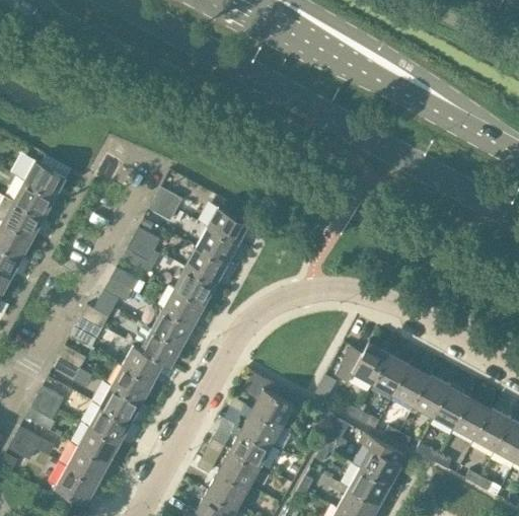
[(24,180),(55,197),(67,176),(35,159),(24,180)]
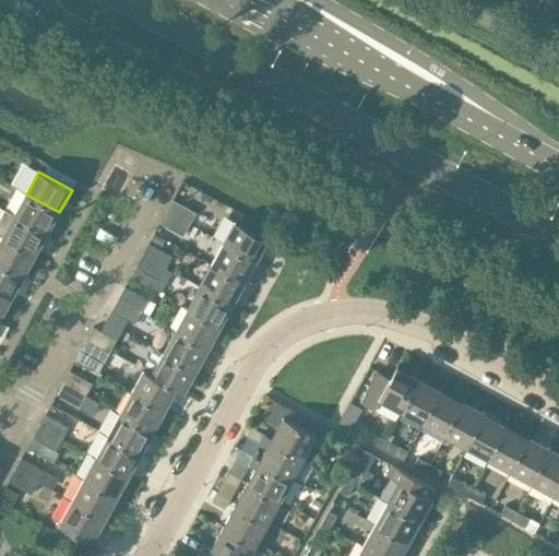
[(14,216),(48,234),(59,212),(26,194),(14,216)]
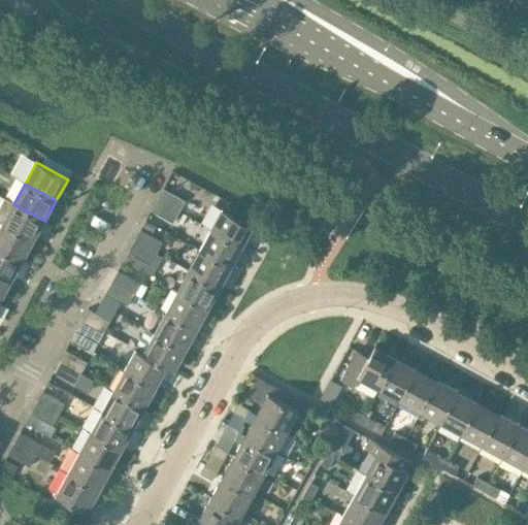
[(157,201),(179,214),(186,202),(163,190),(157,201)]
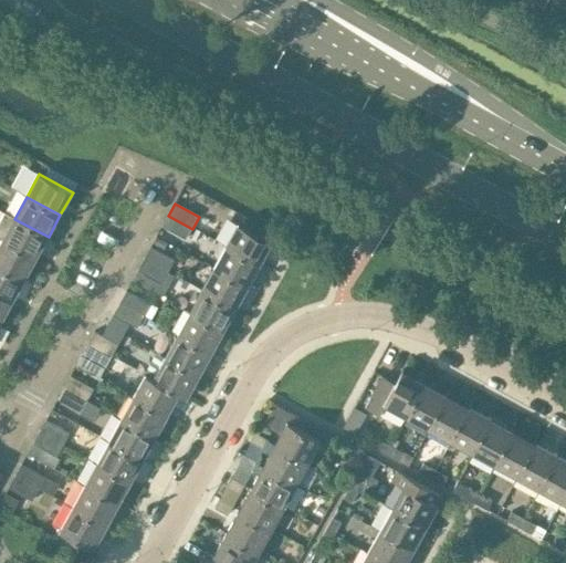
[(0,222),(0,239),(37,259),(49,237),(14,219),(6,214),(0,222)]
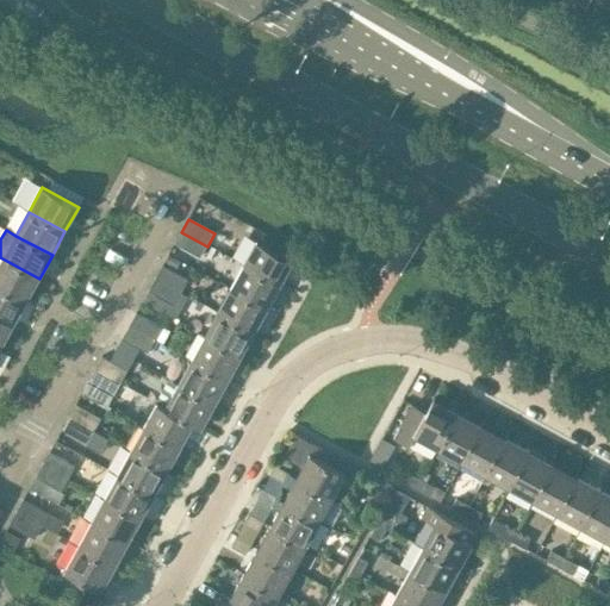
[(174,245),(200,260),(207,247),(181,232),(174,245)]
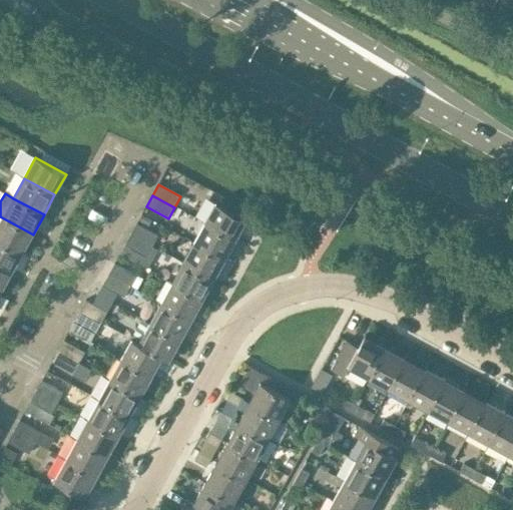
[(204,224),(235,240),(246,220),(216,203),(204,224)]
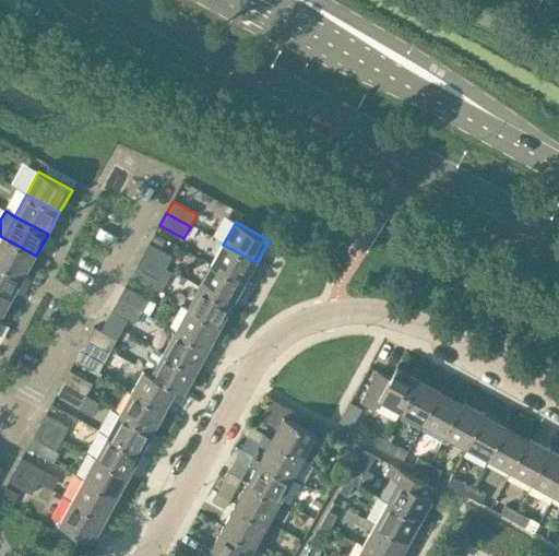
[(0,241),(0,264),(24,278),(36,256),(2,238),(0,241)]
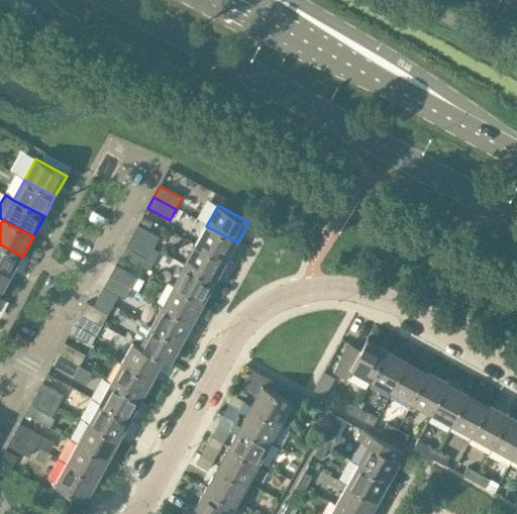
[(131,237),(153,249),(160,238),(137,226),(131,237)]
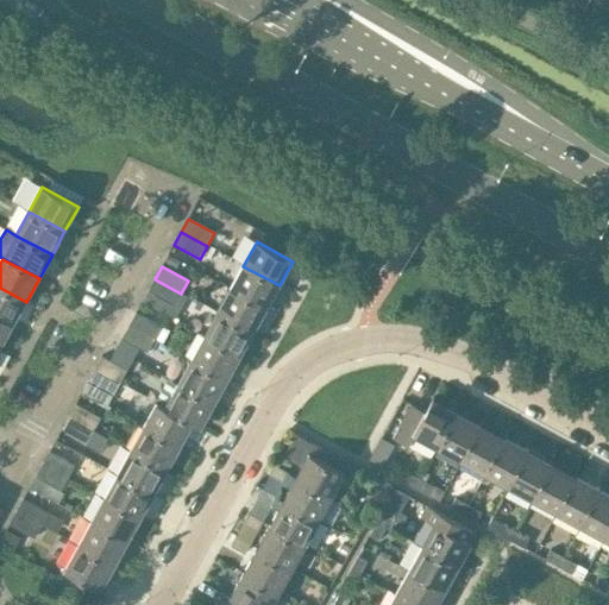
[(230,290),(267,309),(280,285),(243,266),(230,290)]
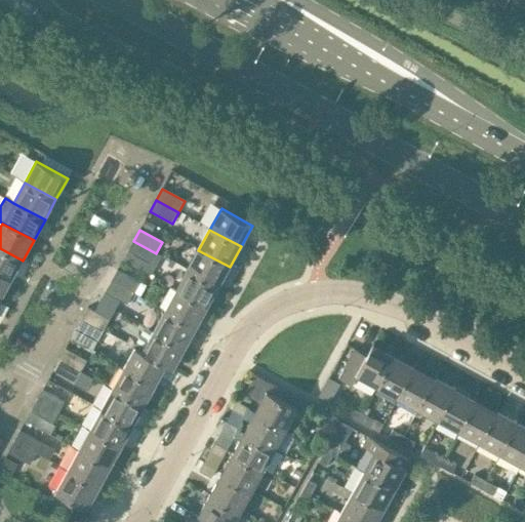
[(128,252),(150,265),(156,253),(133,241),(128,252)]
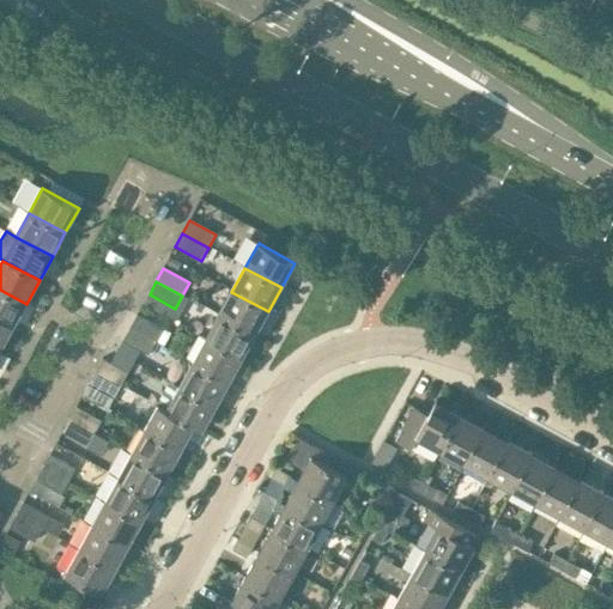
[(0,321),(13,328),(26,304),(0,290),(0,321)]
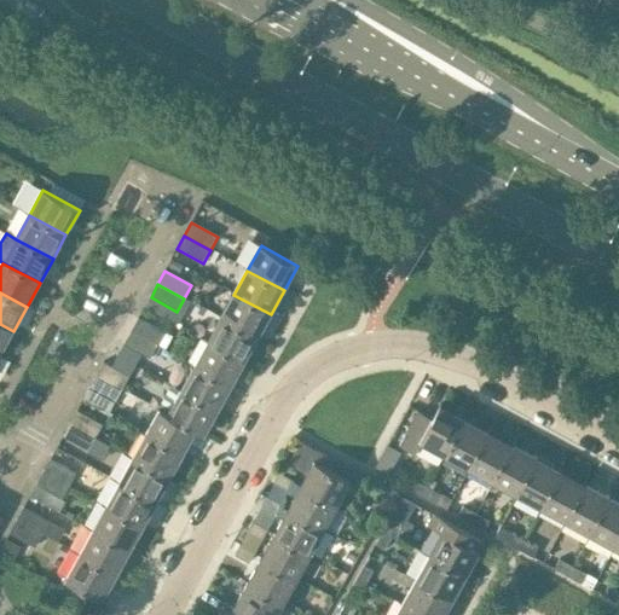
[(221,319),(258,338),(271,314),(233,295),(221,319)]
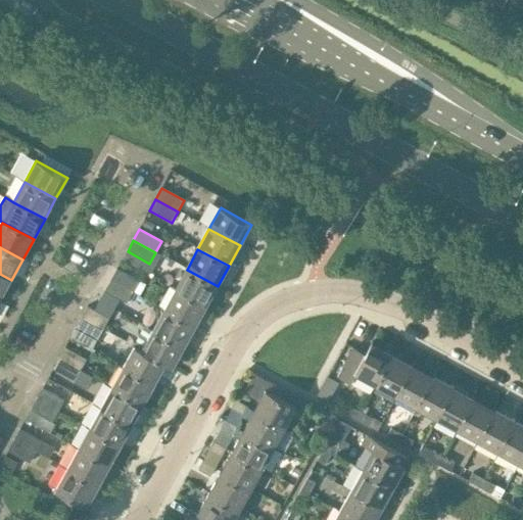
[(111,281),(133,293),(139,282),(116,270),(111,281)]
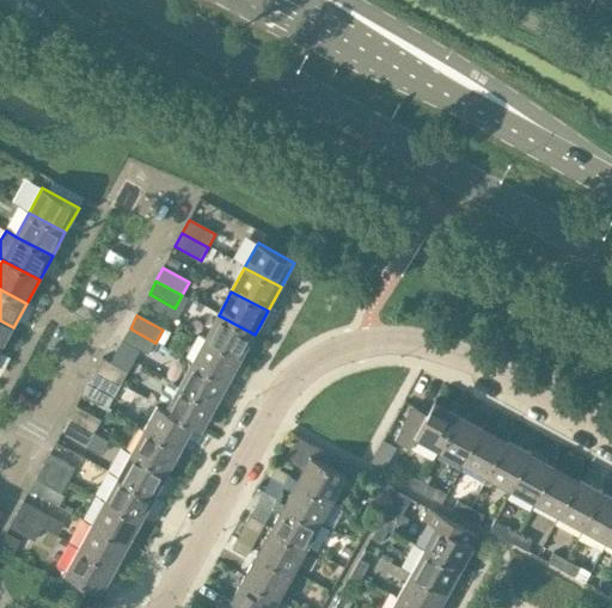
[(206,339),(242,358),(255,335),(219,315),(206,339)]
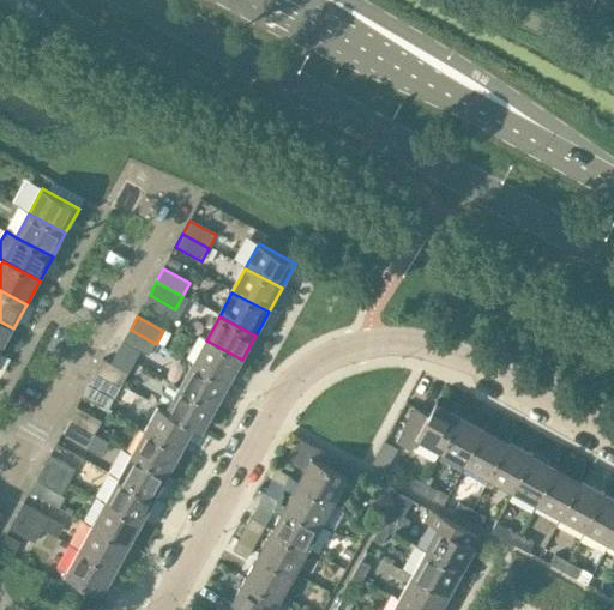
[(0,351),(13,328),(0,321),(0,351)]
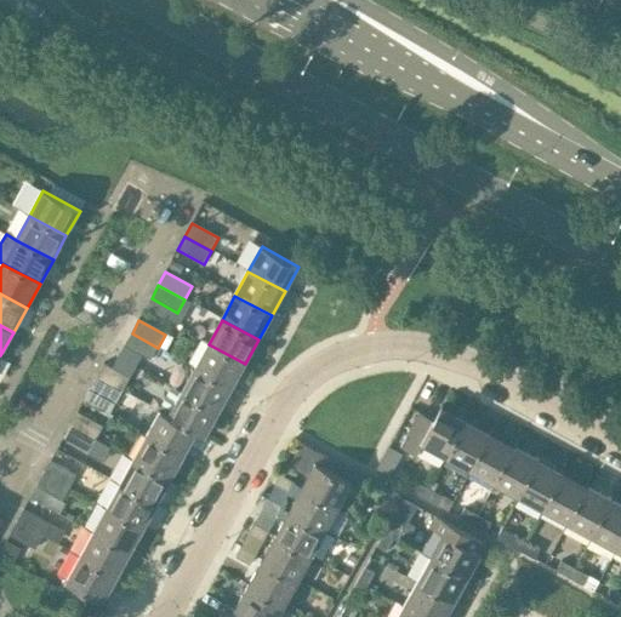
[(125,347),(151,361),(158,348),(132,333),(125,347)]
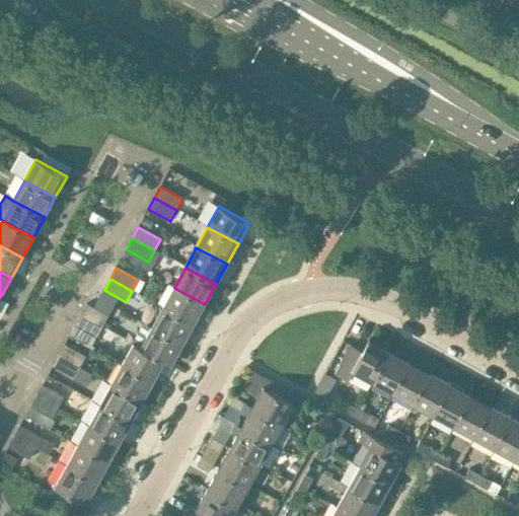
[(163,308),(194,324),(205,304),(174,288),(163,308)]
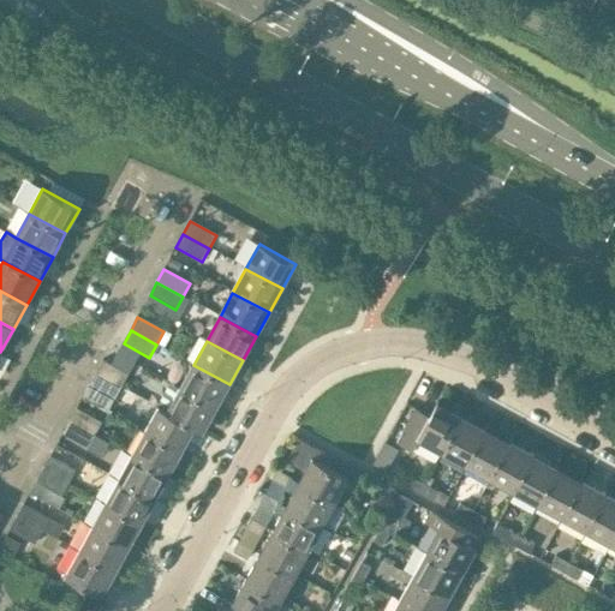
[(95,375),(121,388),(129,376),(102,361),(95,375)]
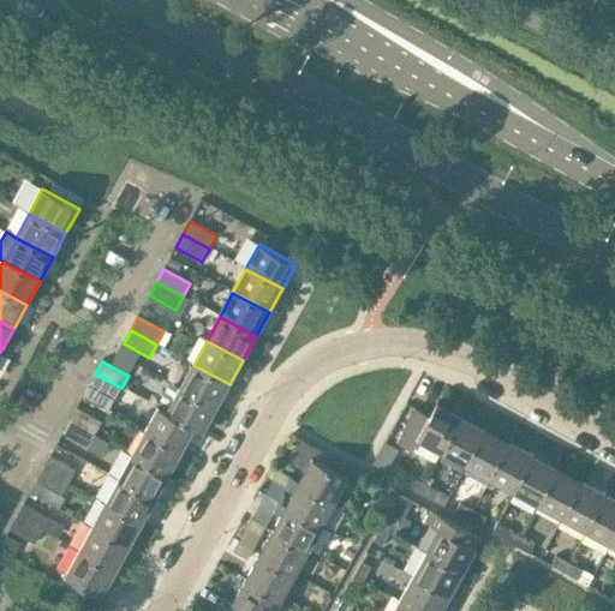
[(180,389),(216,408),(230,384),(193,365),(180,389)]
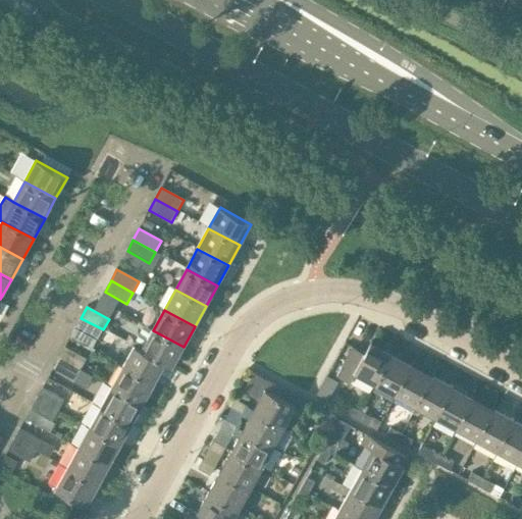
[(75,328),(97,341),(103,329),(81,318),(75,328)]
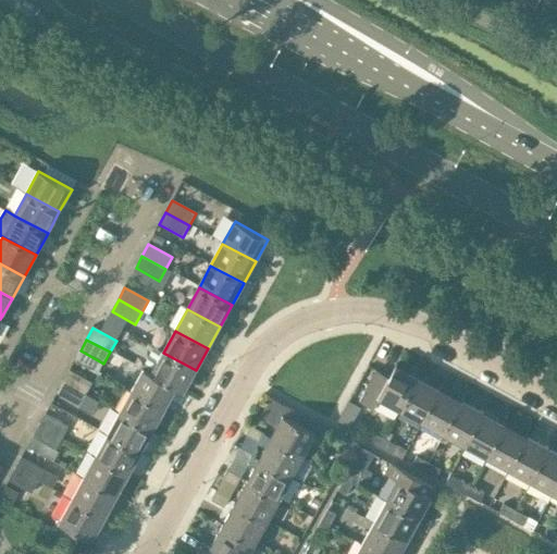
[(176,389),(184,393),(196,370),(163,353),(151,373),(151,374),(176,389)]
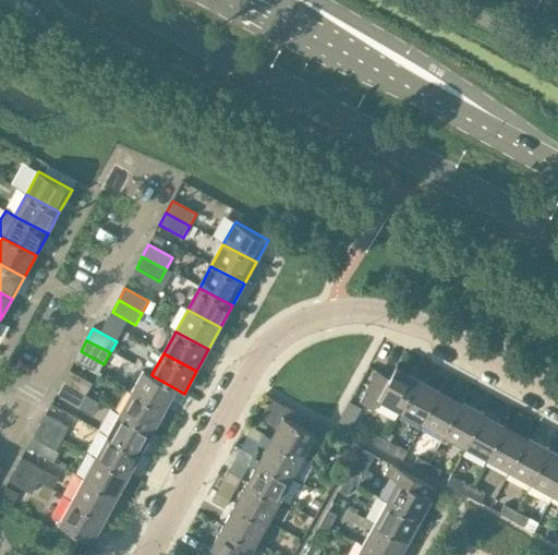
[(380,400),(401,412),(420,378),(397,366),(390,379),(377,373),(361,403),(374,411),(380,400)]
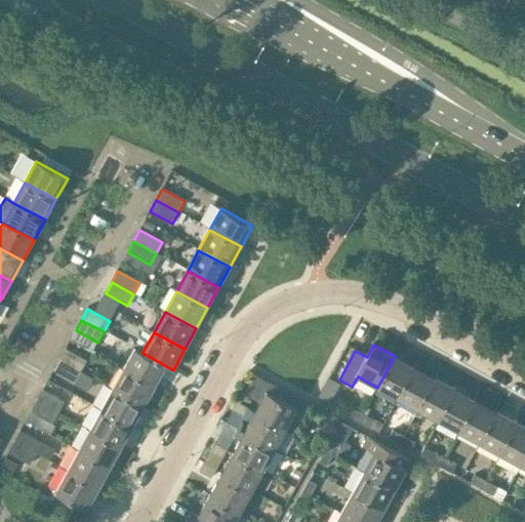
[(124,369),(155,387),(166,366),(143,353),(143,352),(135,349),(124,369)]
